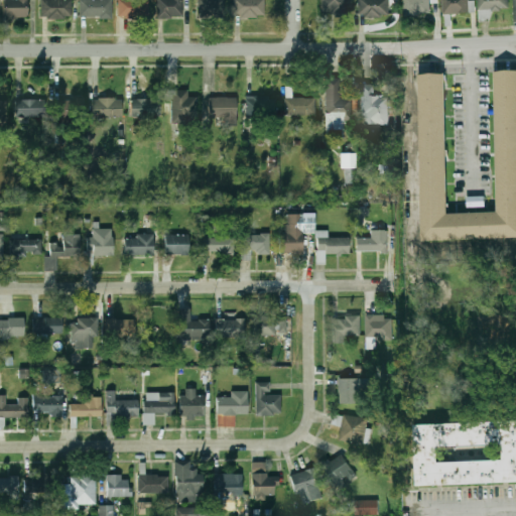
[(3,0),(3,18),(28,18),(28,0),(3,0)]
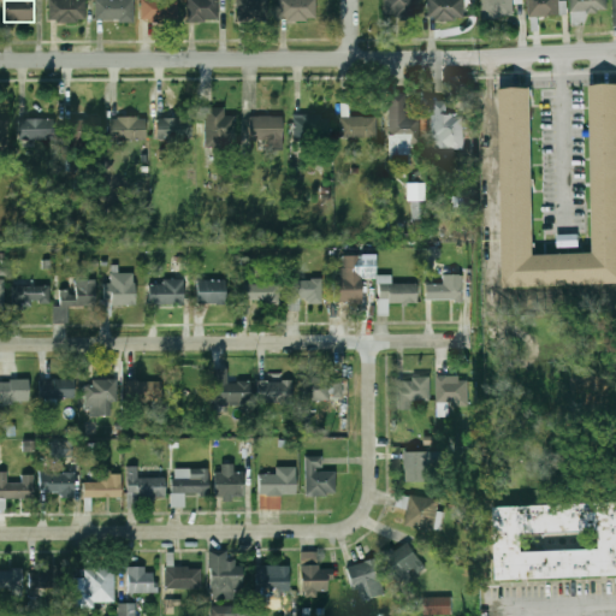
[(49,0),(49,21),(87,21),(87,0),(49,0)]
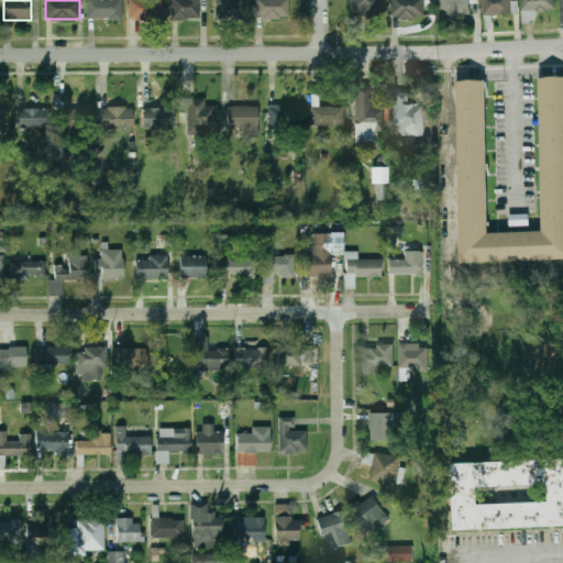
[(123,0),(88,0),(88,20),(123,20),(123,0)]
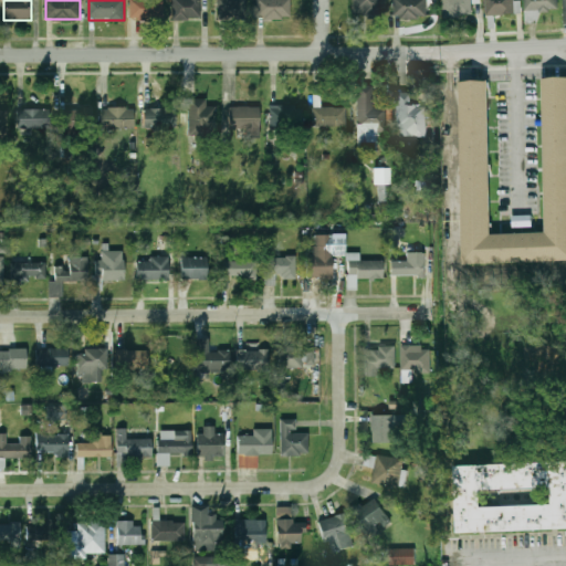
[(130,0),(130,19),(164,19),(164,0),(130,0)]
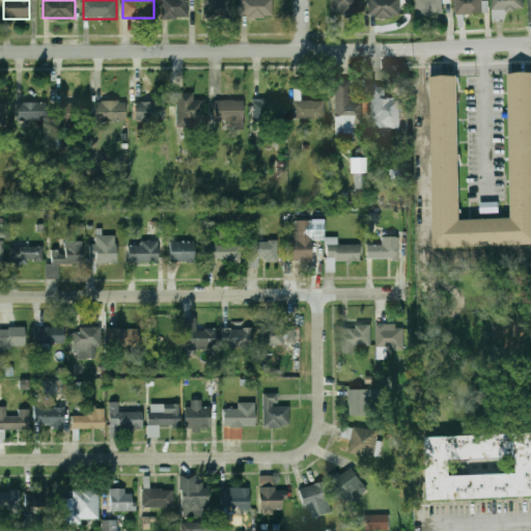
[(162,0),(162,18),(188,18),(188,0),(162,0)]
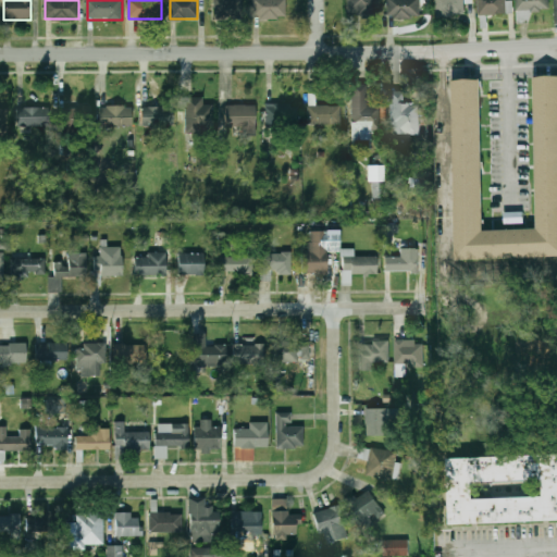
[(214,0),(214,19),(242,19),(242,0),(214,0)]
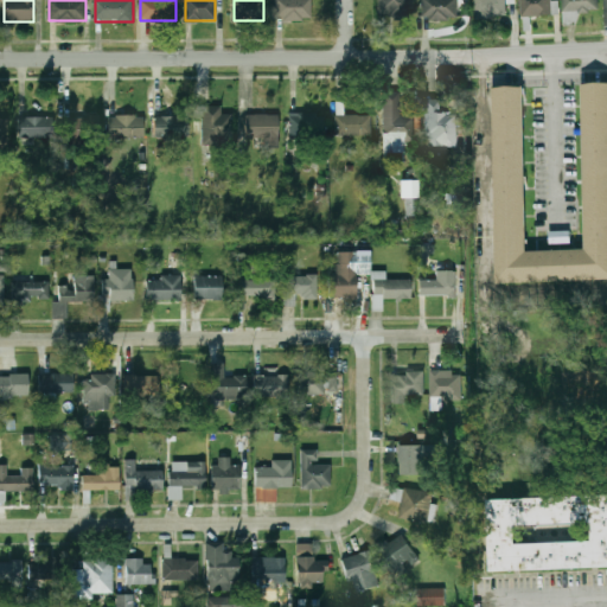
[(312,20),(312,0),(276,0),(276,20),(312,20)]
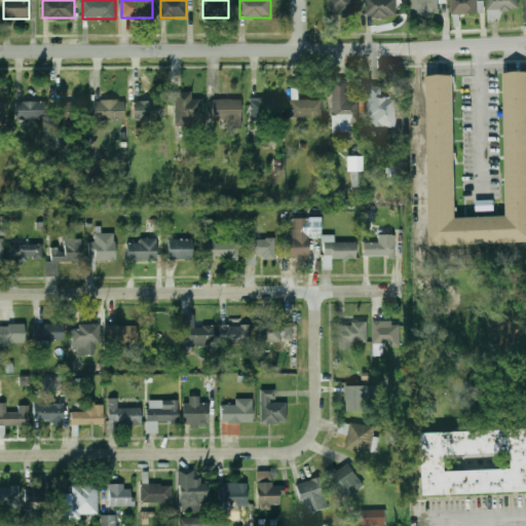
[(327,0),(327,13),(352,13),(352,0),(327,0)]
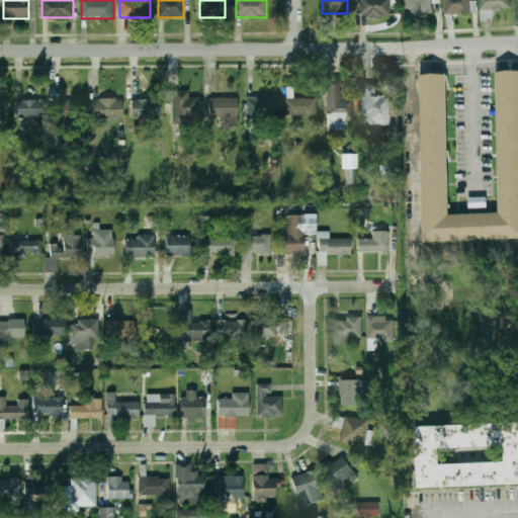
[(360,0),(360,16),(390,16),(390,0),(360,0)]
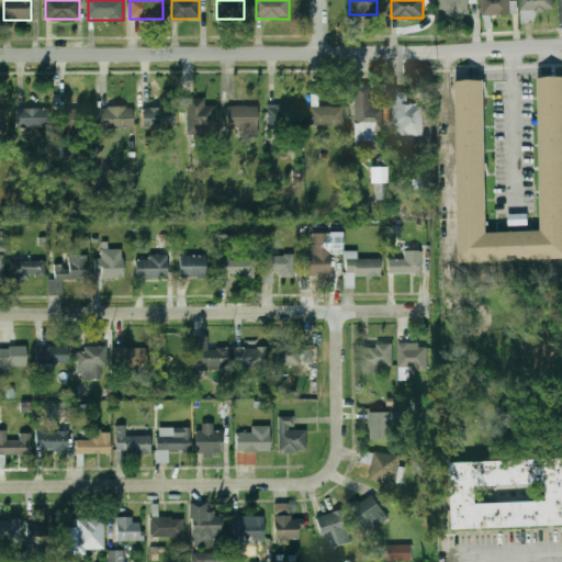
[(440,0),(440,17),(469,17),(469,0),(440,0)]
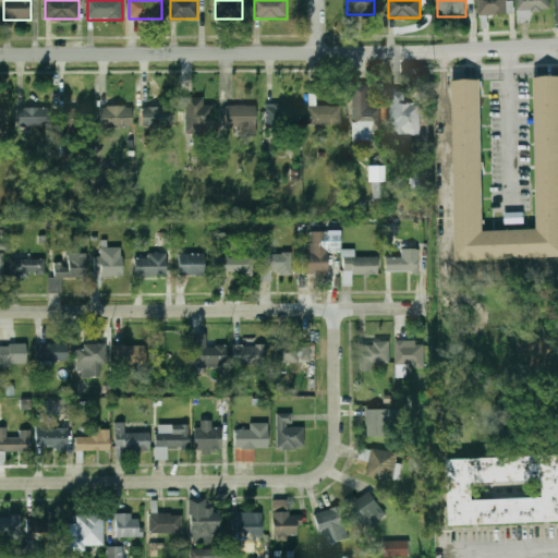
[(507,14),(507,0),(478,0),(480,14),(507,14)]
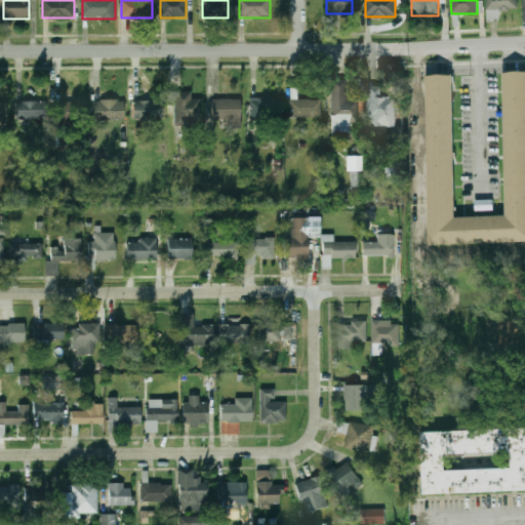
[(487,0),(487,9),(518,8),(517,0),(487,0)]
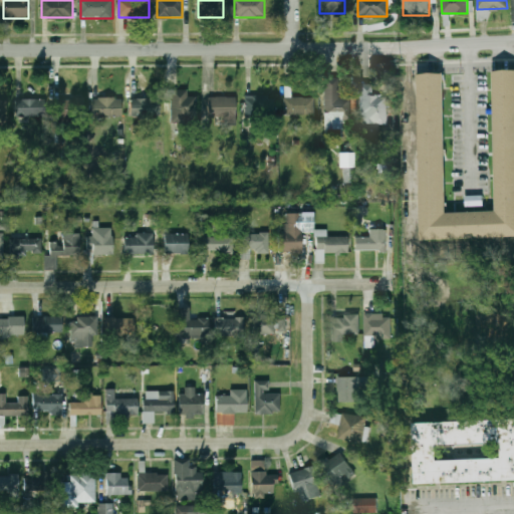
[(419,73),(421,238),(513,237),(513,69),(493,69),(495,211),(446,212),(444,73),(419,73)]
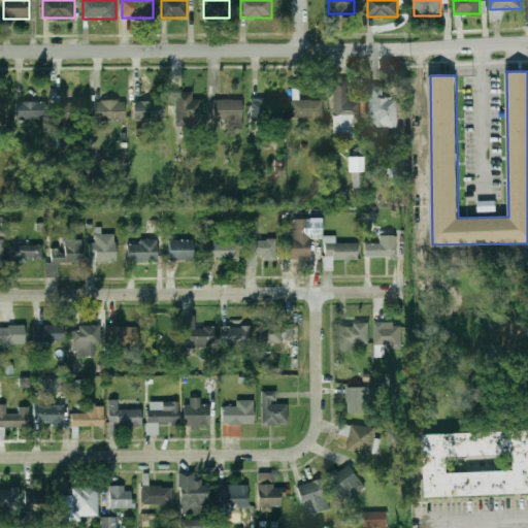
[(359,101),(348,101),(348,80),(333,80),(334,132),(352,132),(351,125),(359,125),(359,101)]
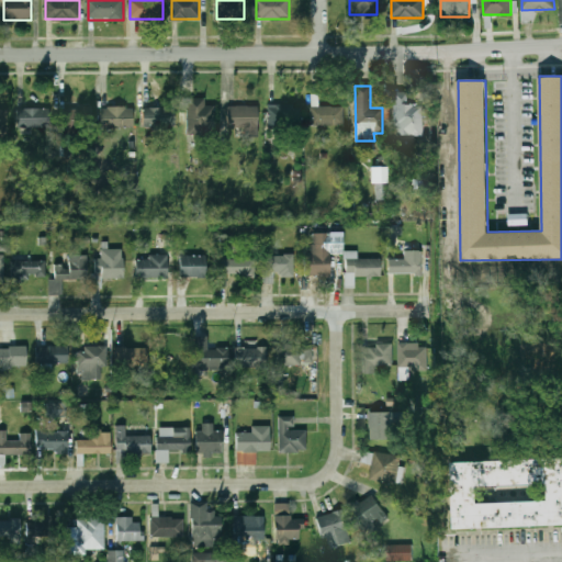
[(187,99),(187,134),(216,134),(216,105),(205,105),(205,99),(187,99)]
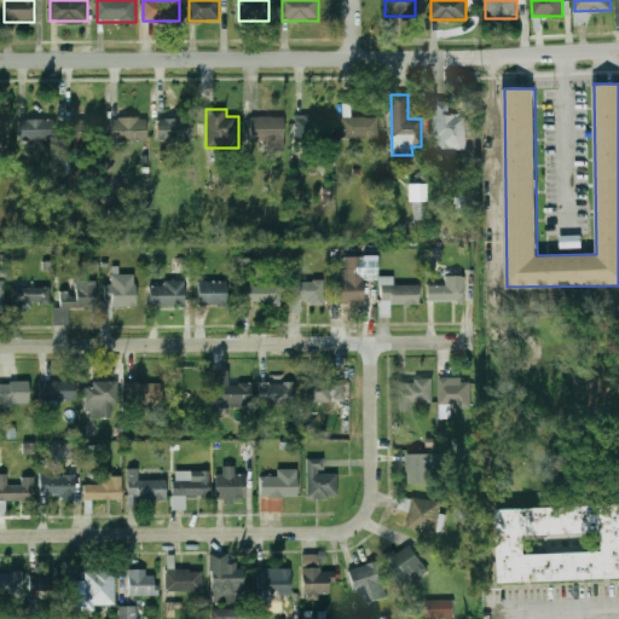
[(466,149),(466,114),(435,114),(435,149),(466,149)]
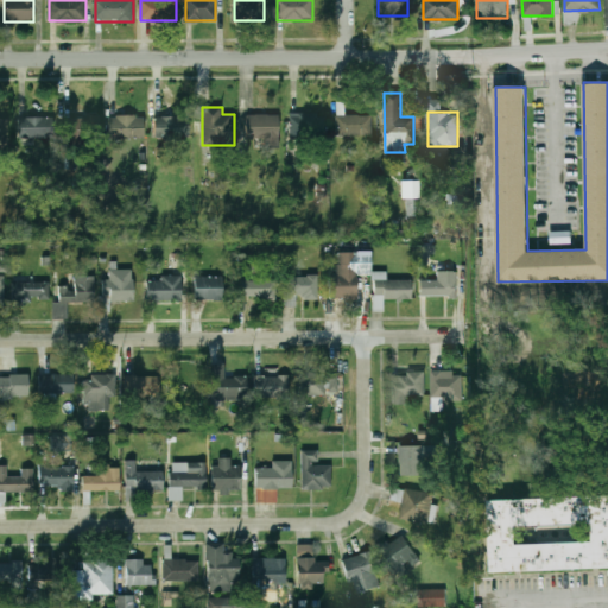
[(280,114),(247,114),(247,137),(265,137),(265,147),(280,147),(280,114)]
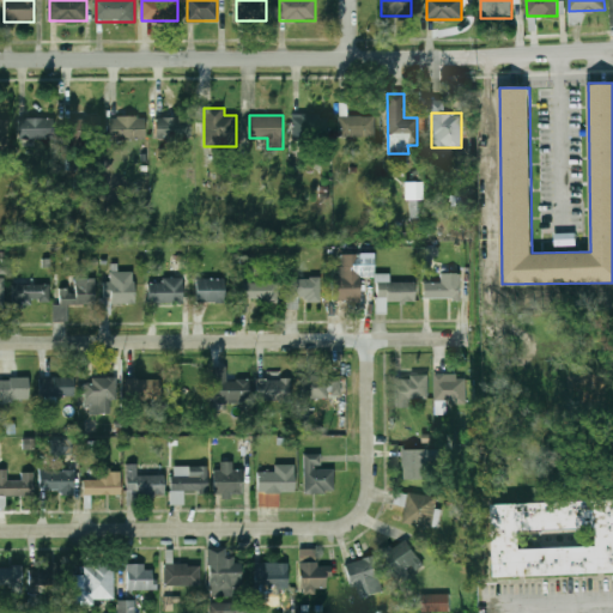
[(329,115),(293,115),(293,138),(329,138),(329,115)]
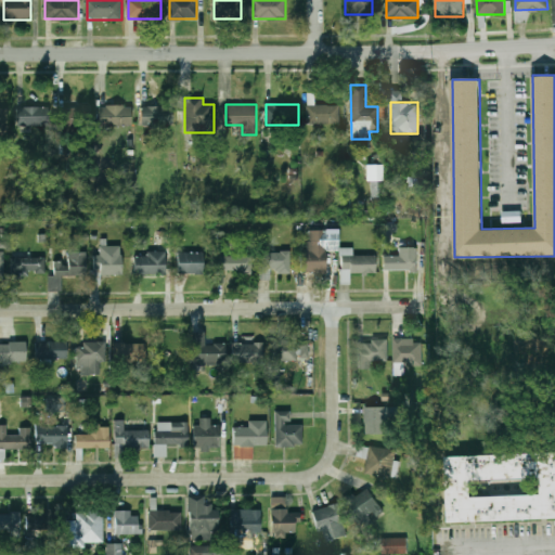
[(0,130),(9,130),(9,105),(0,105),(0,130)]
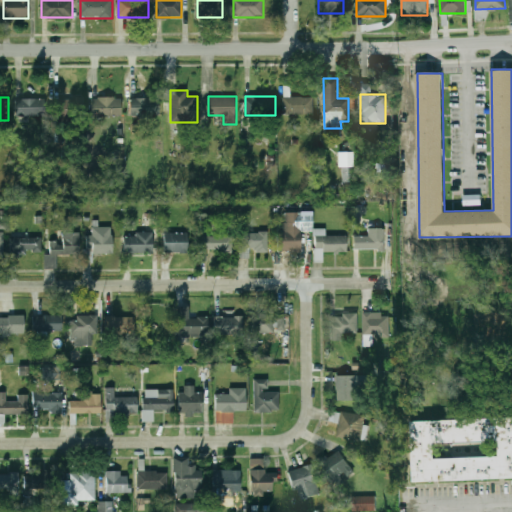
[(84,117),(84,97),(53,97),(53,117),(84,117)]
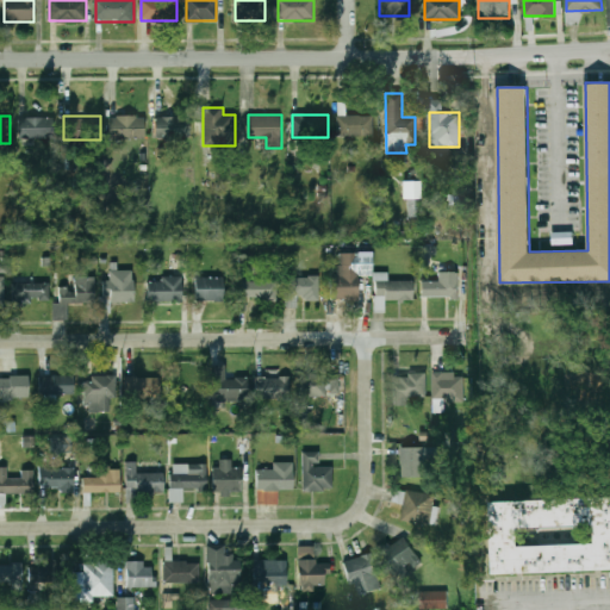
[(337,136),(373,136),(373,116),(337,116),(337,136)]
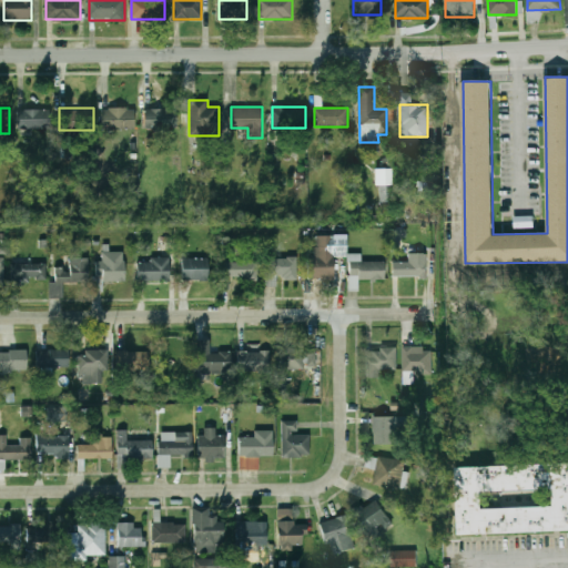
[(102,130),(134,130),(134,109),(102,109),(102,130)]
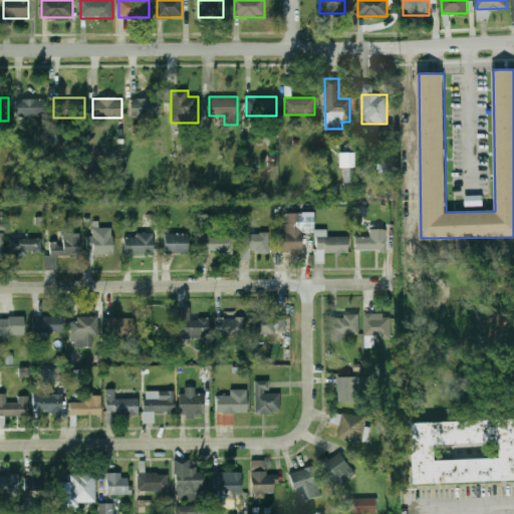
[(160,116),(160,98),(131,98),(131,116),(160,116)]
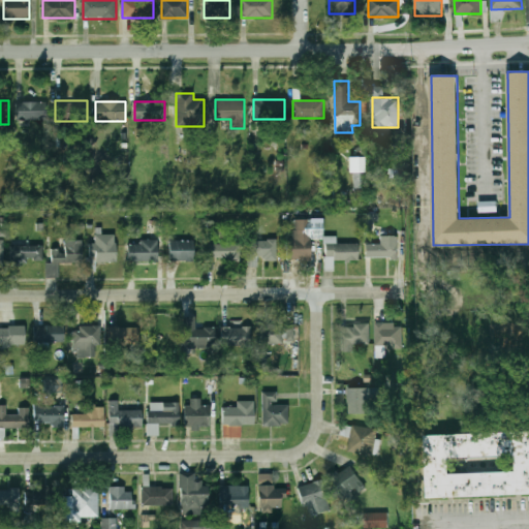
[(47,102),(17,102),(17,120),(47,120),(47,102)]
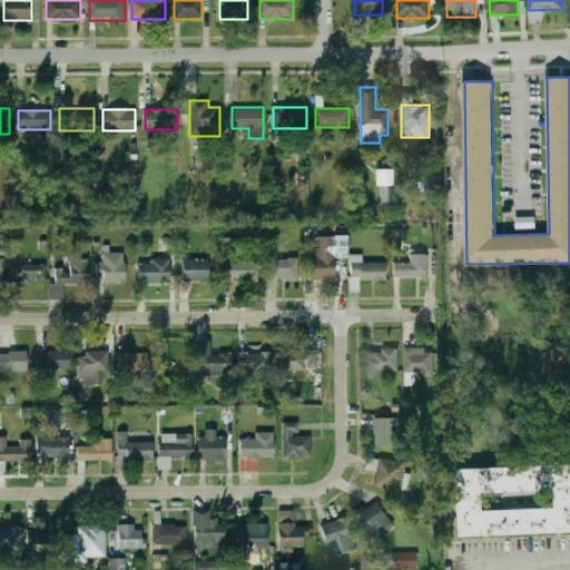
[(384,172),(394,172),(393,160),(384,160),(384,172)]
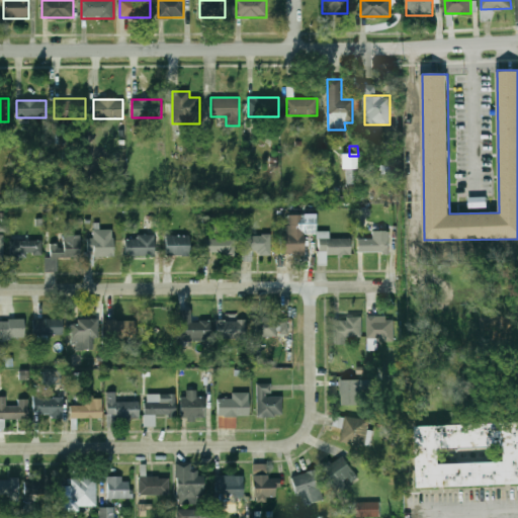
[(357,184),(357,163),(347,163),(347,184),(357,184)]
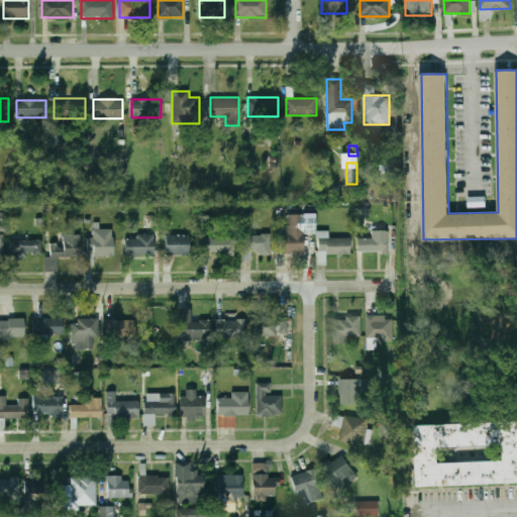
[(305,252),(305,215),(284,215),(284,252),(305,252)]
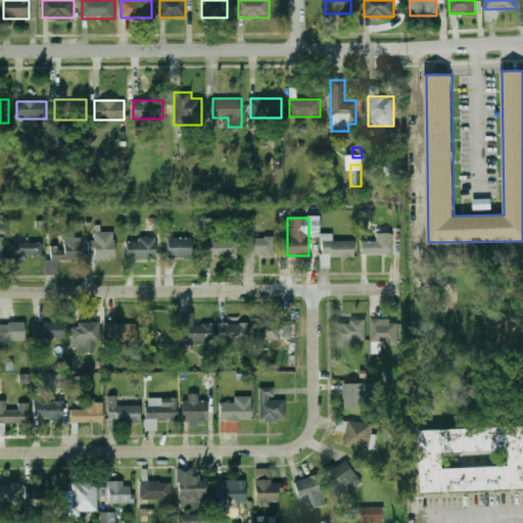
[(114,259),(114,232),(95,232),(95,241),(89,241),(88,267),(94,268),(94,259),(114,259)]
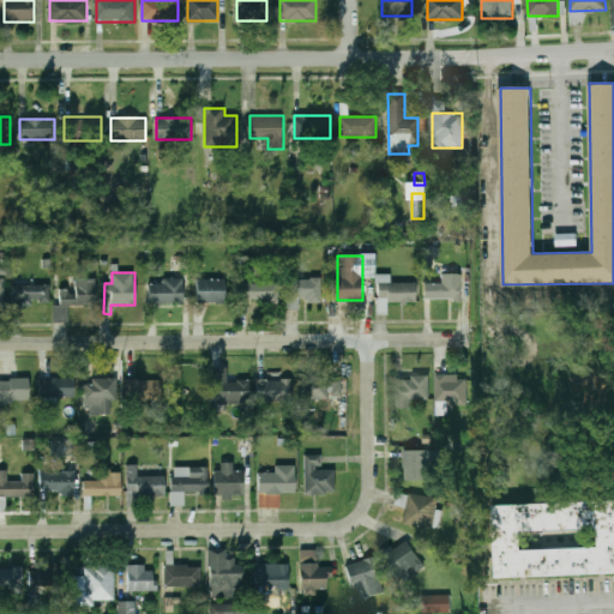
[(462,274),(443,274),(443,284),(425,284),(425,299),(462,299),(462,274)]
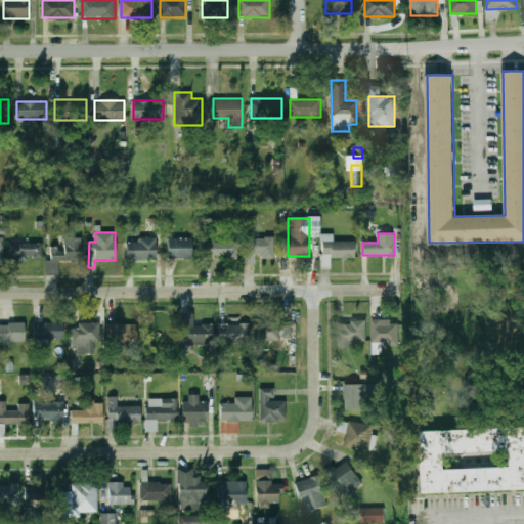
[(82,237),(64,237),(64,247),(48,247),(48,273),(59,273),(59,261),(82,261),(82,237)]
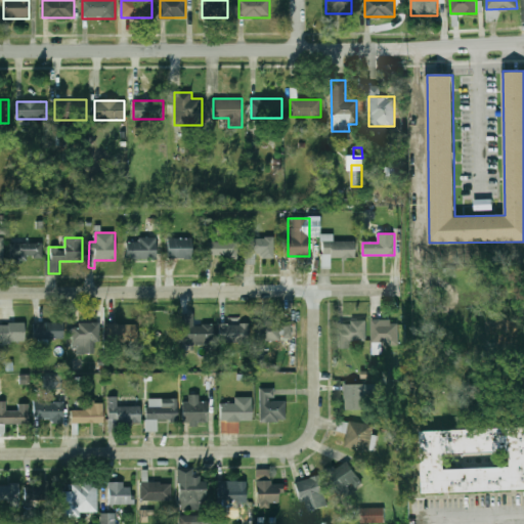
[(193,237),(168,237),(168,258),(193,258),(193,237)]
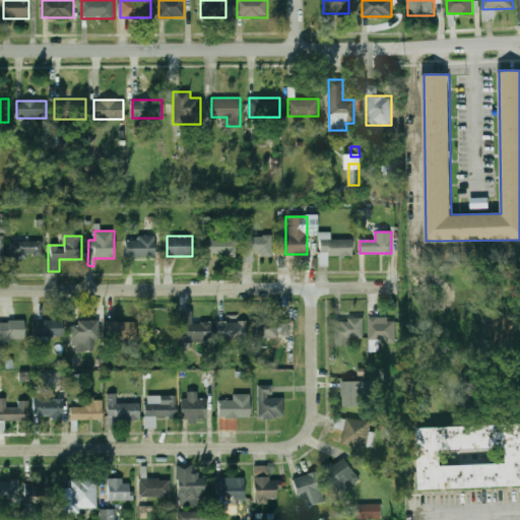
[(254,254),(271,254),(271,236),(243,236),(243,262),(254,262),(254,254)]
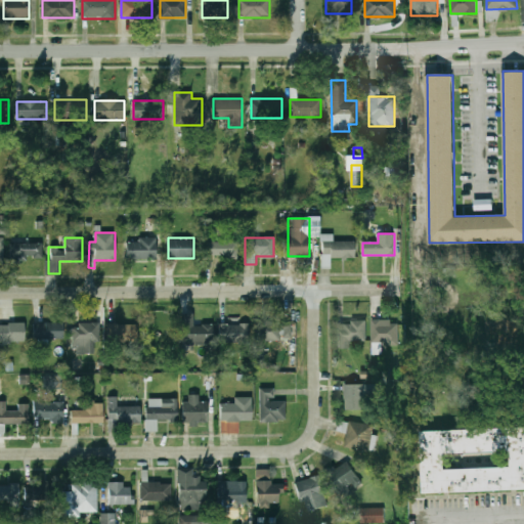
[(156,239),(127,239),(127,259),(156,259),(156,239)]
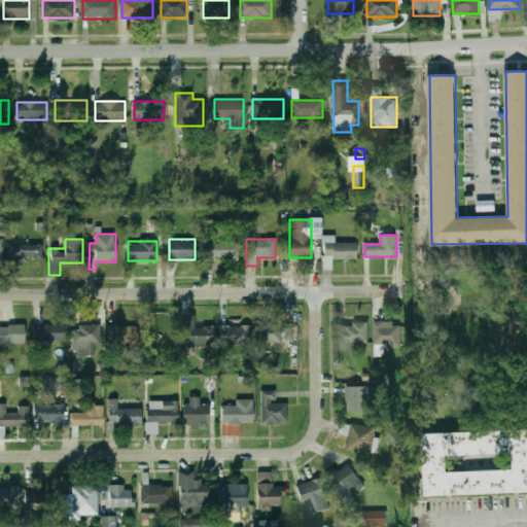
[(324,269),(331,269),(331,259),(358,259),(358,242),(324,242),(324,269)]
